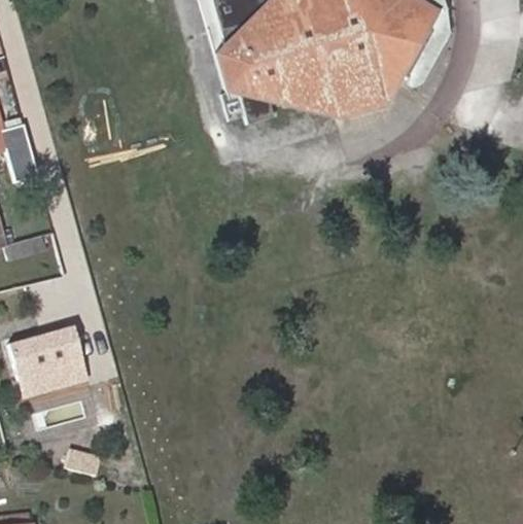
[(213,0),(227,47),(215,51),(227,93),(238,89),(245,115),(248,124),(274,115),(270,99),(298,91),(340,116),(387,104),(403,75),(413,80),(442,30),(434,19),(430,9),(428,0),(213,0)]
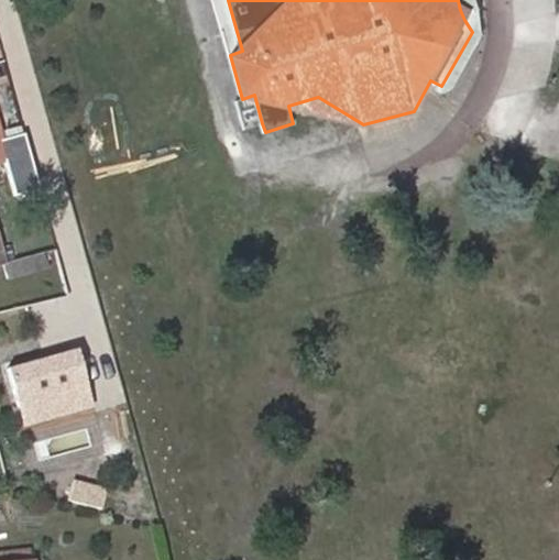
[(242,99),(237,101),(244,128),(262,123),(254,95),(242,99)]
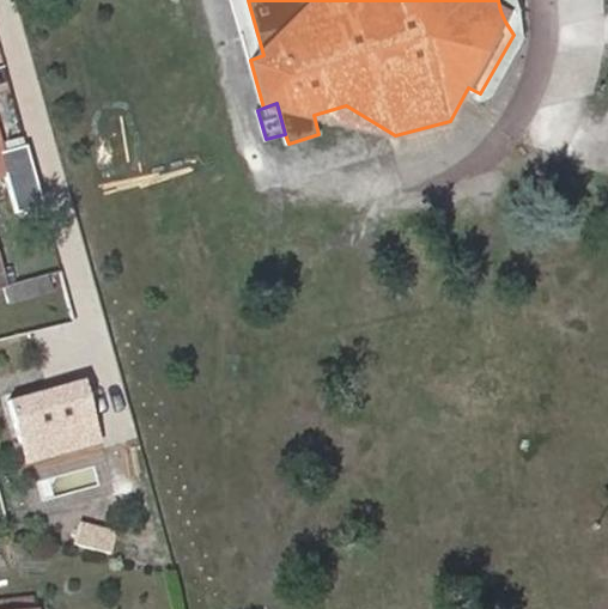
[(11,218),(0,220),(0,251),(4,266),(22,261),(11,218)]
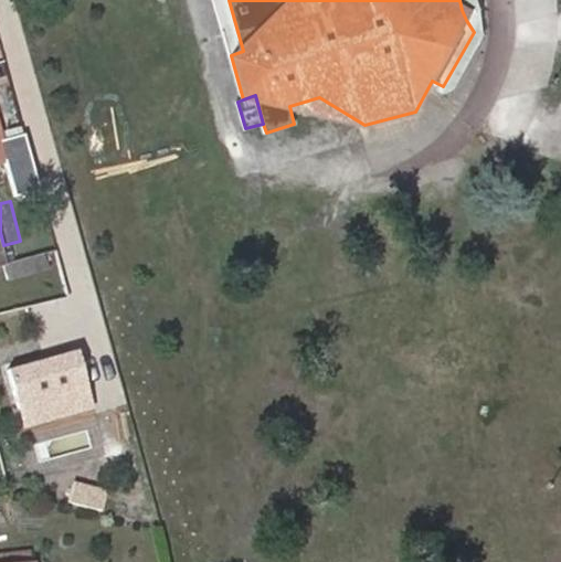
[(7,256),(52,244),(49,233),(3,245),(7,256)]
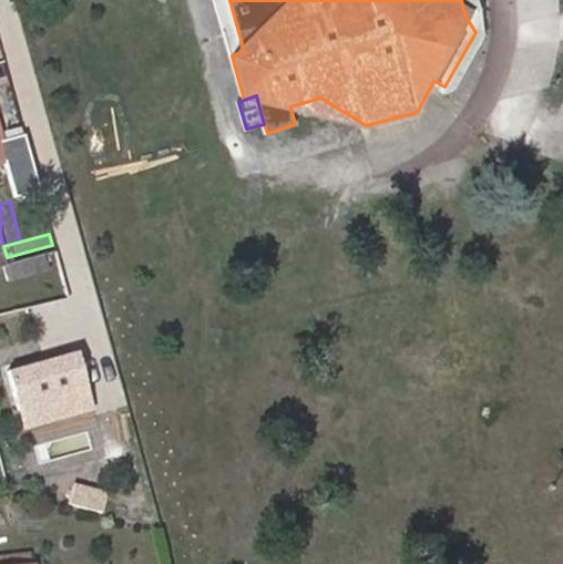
[(8,263),(12,278),(53,273),(48,252),(53,249),(52,245),(7,257),(8,263)]
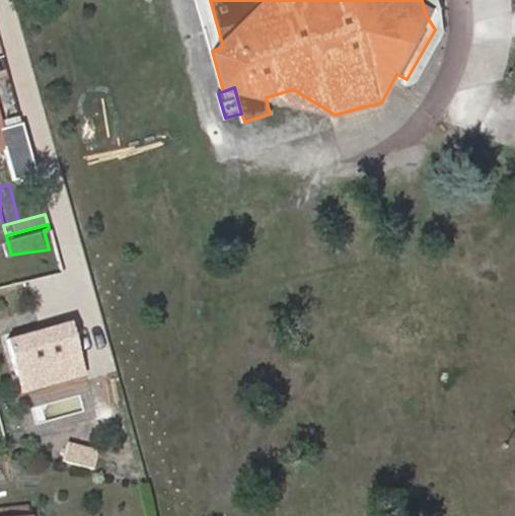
[(12,338),(21,371),(60,361),(64,376),(88,370),(74,320),(12,338)]
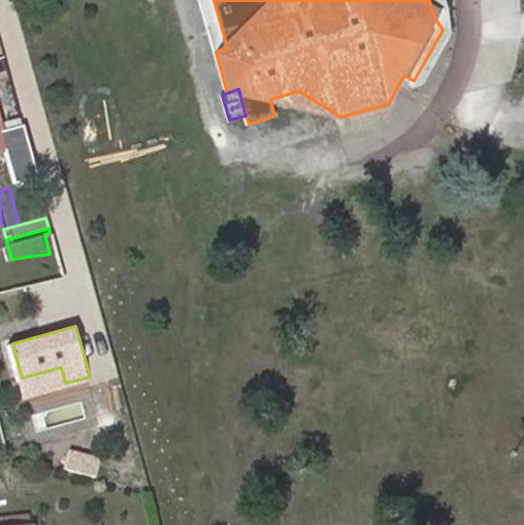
[(61,367),(22,378),(25,393),(65,383),(61,367)]
